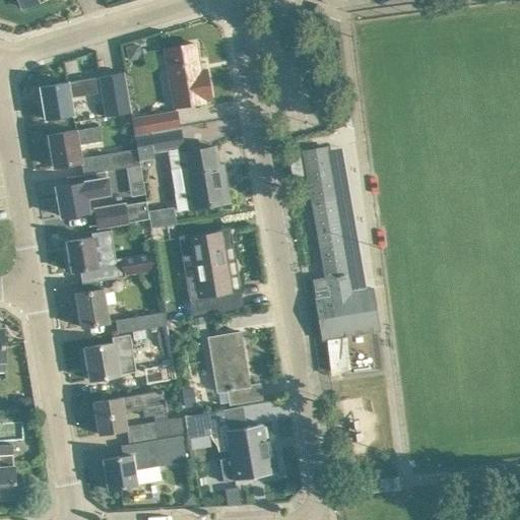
[(165,49),(168,69),(175,107),(205,102),(204,100),(210,99),(205,70),(200,71),(195,44),(165,49)]
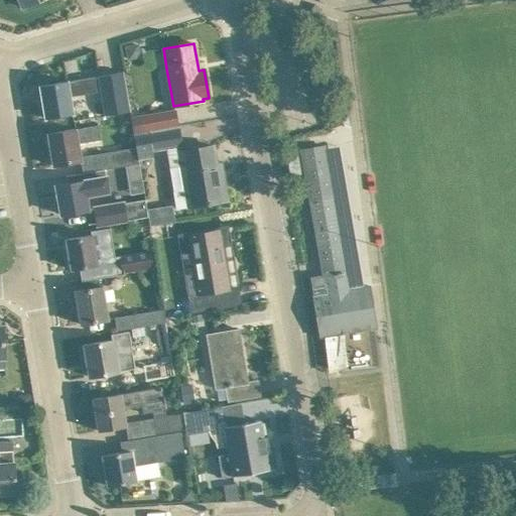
[(123,71),(97,75),(103,115),(129,111),(123,71)]
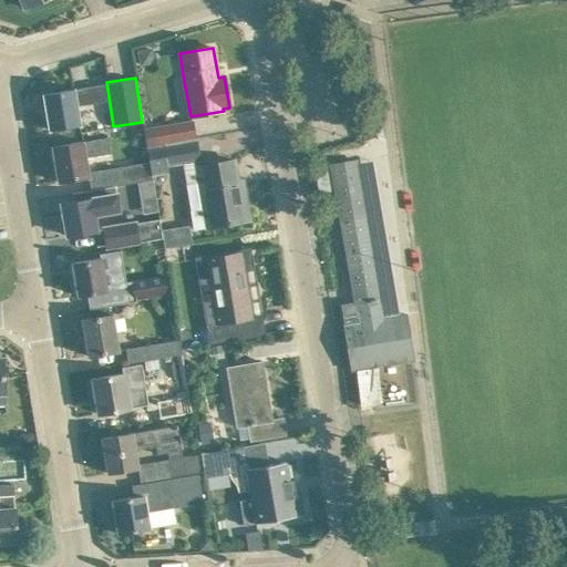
[(75,107),(106,102),(103,85),(43,95),(49,130),(78,125),(75,107)]
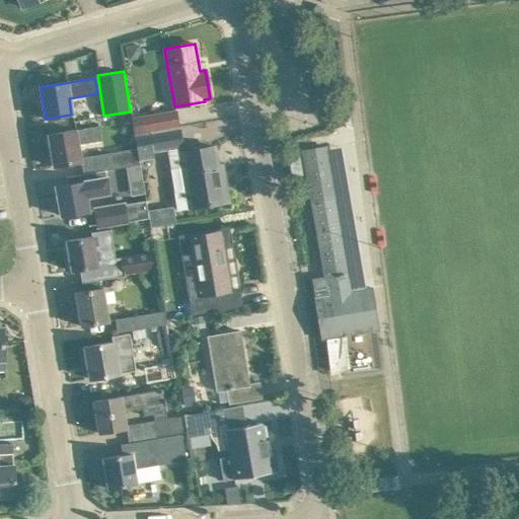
[(131,119),(134,133),(177,126),(175,112),(131,119)]
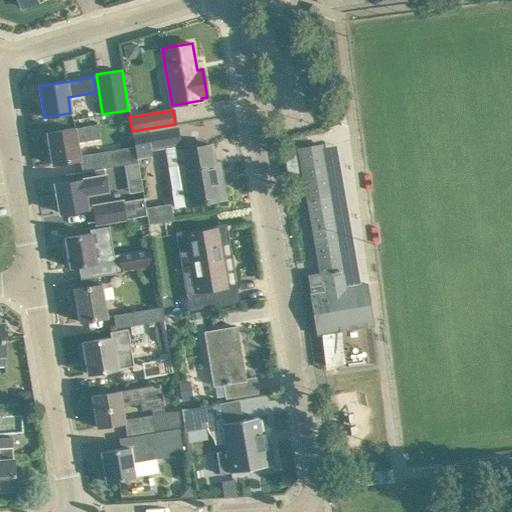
[(325,116),(328,124),(328,125),(329,127),(340,123),(336,112),(330,114),(325,116)]
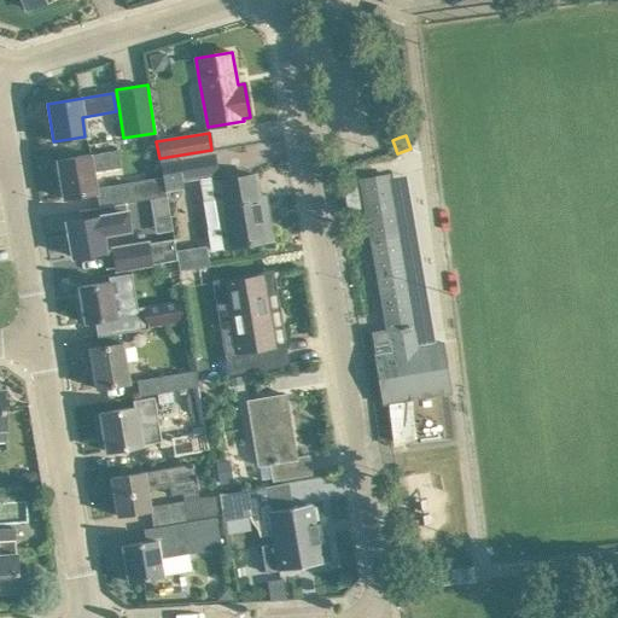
[(81,157),(57,161),(63,198),(87,194),(95,193),(99,192),(98,187),(95,172),(121,167),(118,150),(91,155),(81,157)]
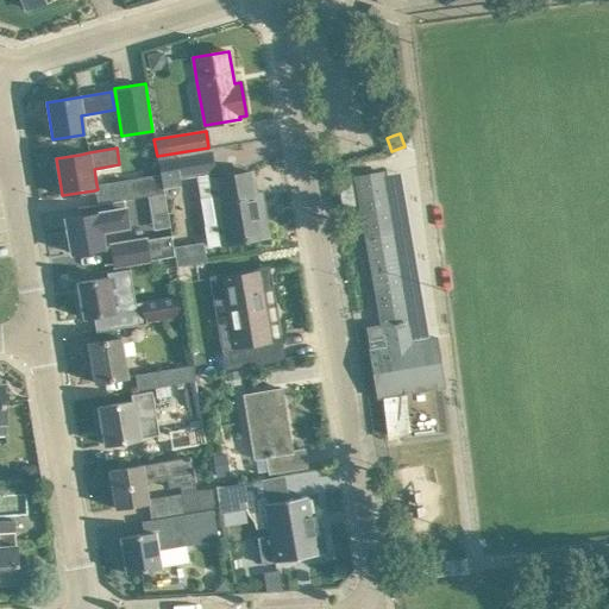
[(157,162),(159,174),(162,188),(181,184),(180,177),(213,171),(209,152),(157,162)]
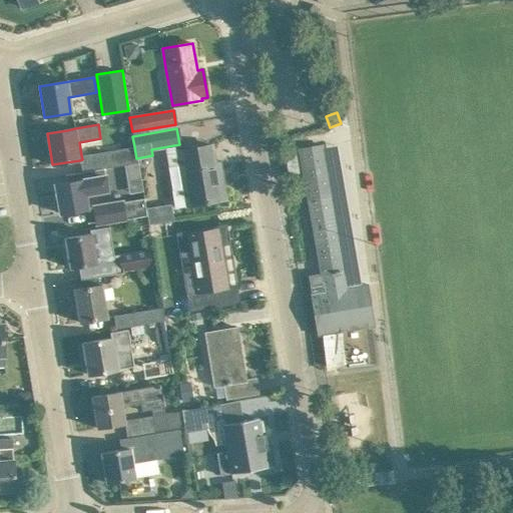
[(225,198),(222,183),(219,163),(214,163),(211,145),(175,151),(181,187),(171,189),(174,207),(191,204),(205,202),(225,198)]
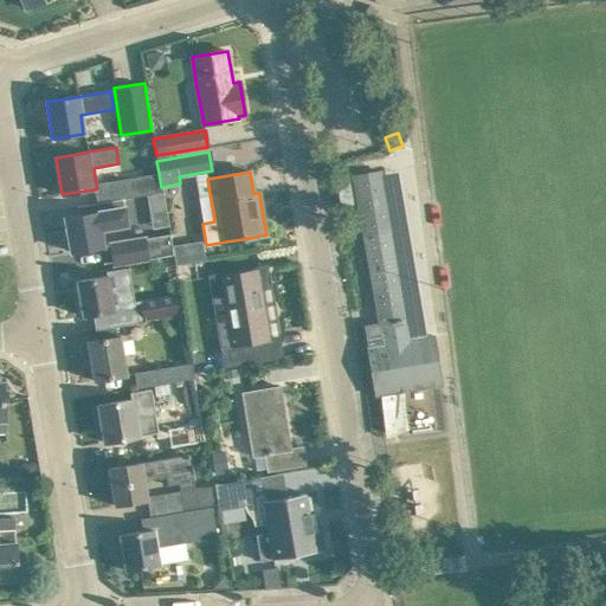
[(381,172),(353,176),(379,323),(365,326),(376,395),(442,385),(433,335),(410,340),(381,172)]
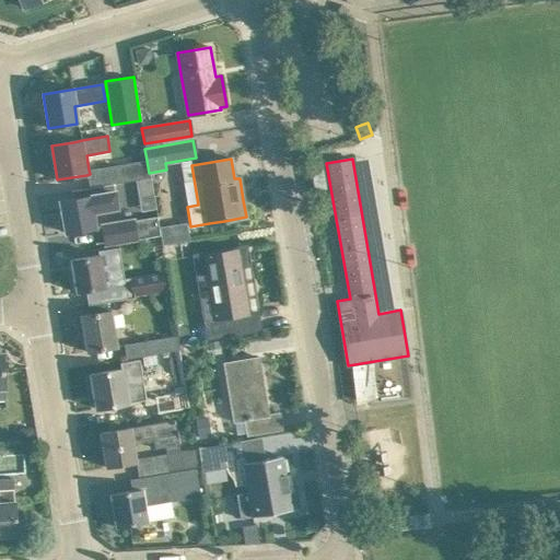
[(150,177),(149,173),(147,160),(92,168),(95,187),(112,184),(150,177)]
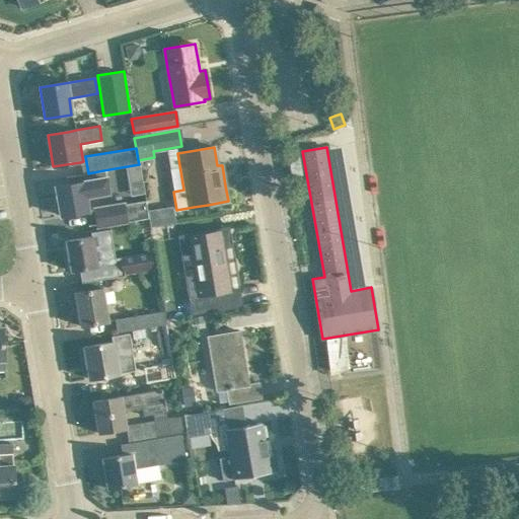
[(104,178),(103,170),(88,173),(82,174),(66,177),(67,184),(57,187),(59,202),(55,204),(57,212),(61,213),(62,216),(81,212),(86,211),(83,196),(107,191),(104,178)]
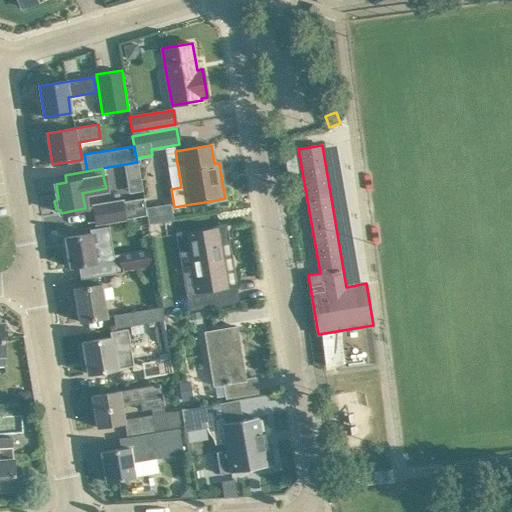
[(122,204),(122,202),(92,207),(95,223),(125,218),(124,216),(141,213),(139,201),(122,204)]
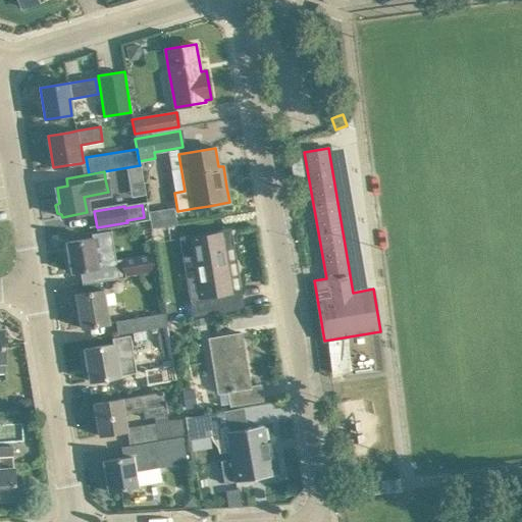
[(173,208),(148,212),(151,228),(176,224),(173,208)]
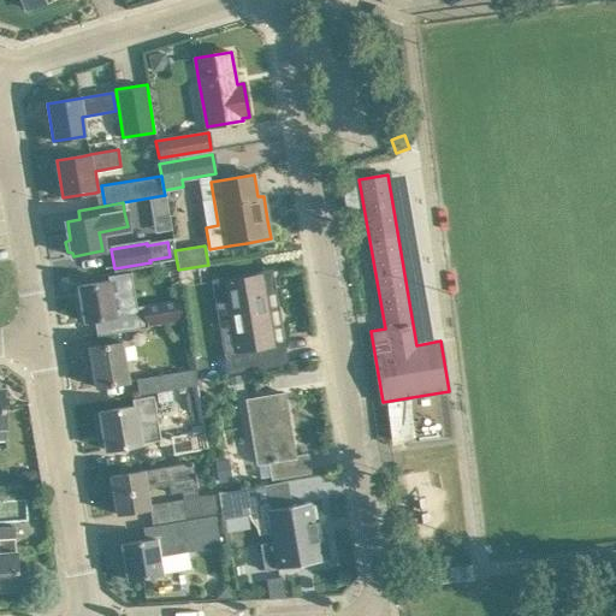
[(248,276),(213,282),(217,301),(226,300),(235,351),(225,353),(227,371),(250,367),(262,365),(286,361),(286,360),(283,360),(280,343),(273,344),(265,292),(271,292),(268,274),(271,273),(271,272),(248,276)]
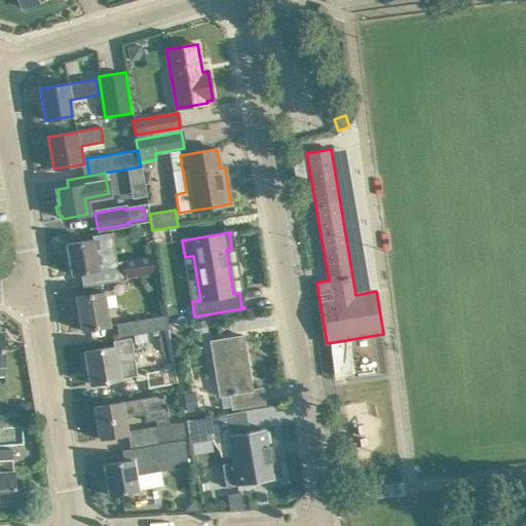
[(112,251),(110,237),(67,245),(72,274),(98,270),(95,254),(112,251)]
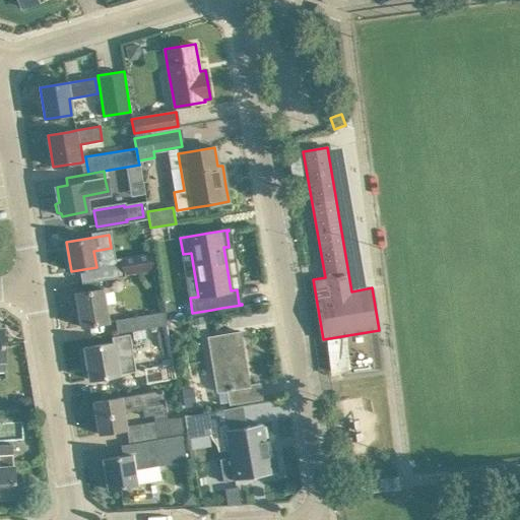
[(119,257),(120,263),(101,266),(104,282),(125,278),(125,274),(154,269),(151,251),(119,257)]
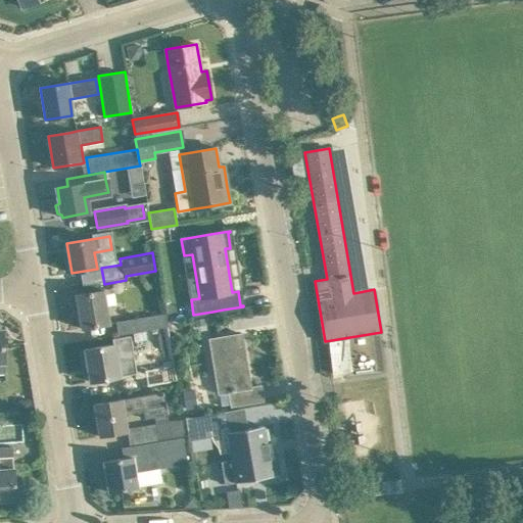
[(76,295),(81,329),(107,324),(102,290),(76,295)]
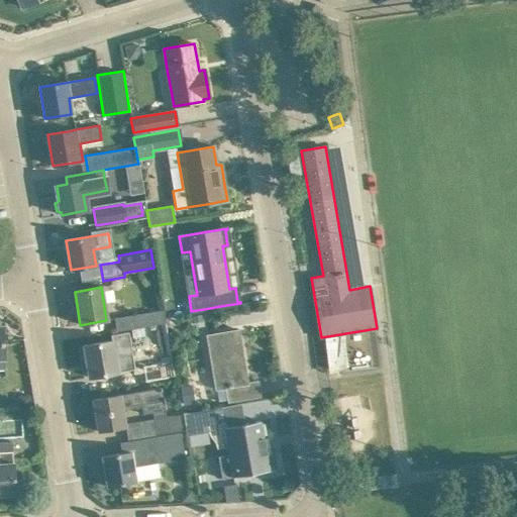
[(163,323),(161,311),(113,319),(115,331),(157,324),(163,323)]
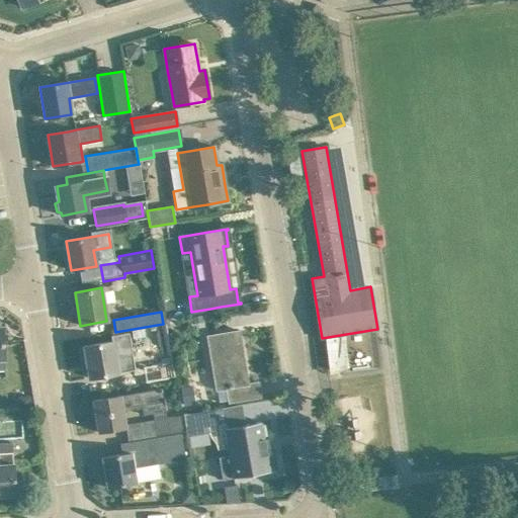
[(200,315),(192,317),(193,324),(202,323),(200,315)]
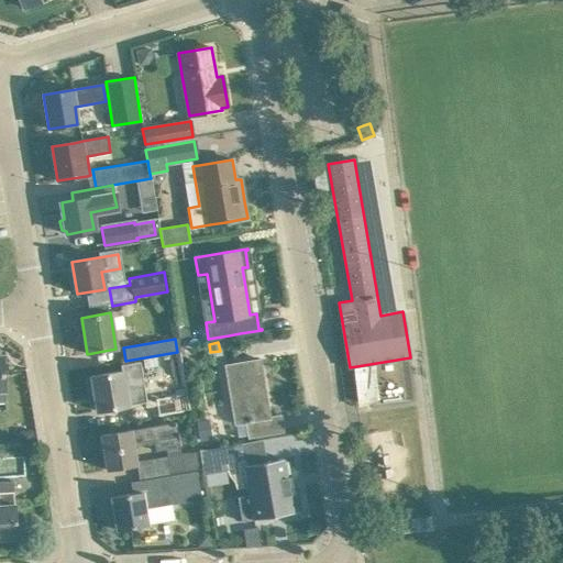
[(260,360),(223,365),(234,424),(245,422),(249,438),(284,432),(280,416),(269,417),(260,360)]
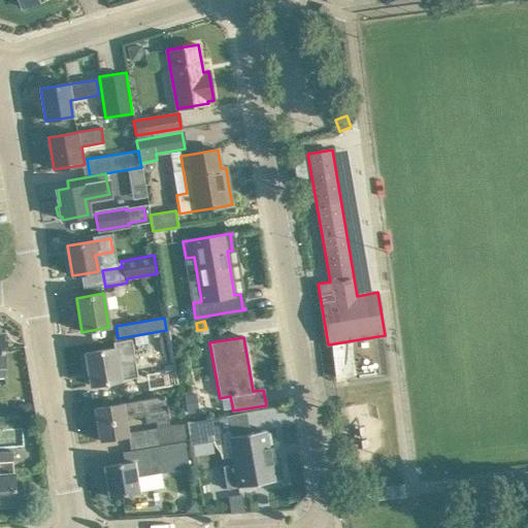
[(86,355),(80,356),(83,369),(88,368),(90,382),(91,386),(111,382),(121,381),(136,377),(130,339),(113,342),(114,348),(105,350),(86,353),(86,355)]
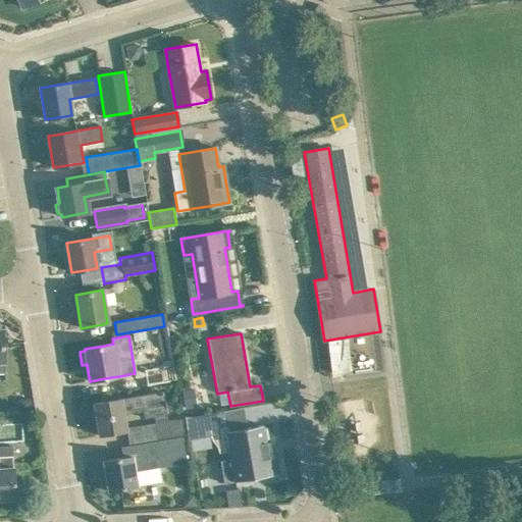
[(174,367),(144,372),(146,386),(176,381),(174,367)]
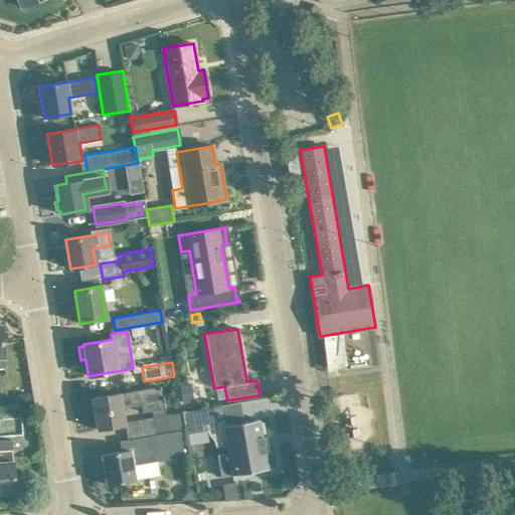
[(112,394),(92,398),(98,430),(124,425),(121,407),(141,404),(142,412),(152,411),(153,416),(129,420),(132,439),(155,435),(155,434),(183,428),(180,411),(165,414),(161,386),(119,393),(112,394)]
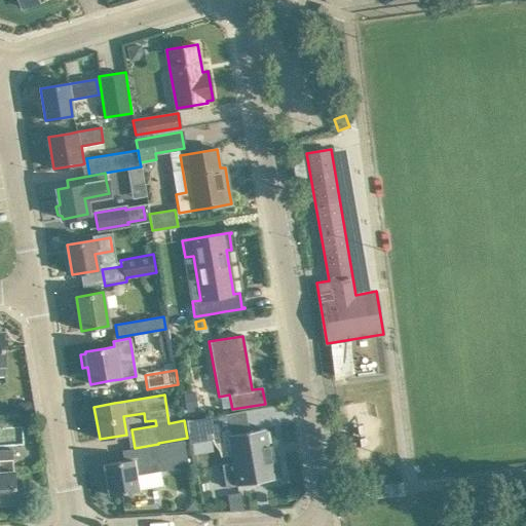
[(31,401),(20,402),(21,414),(33,413),(31,401)]
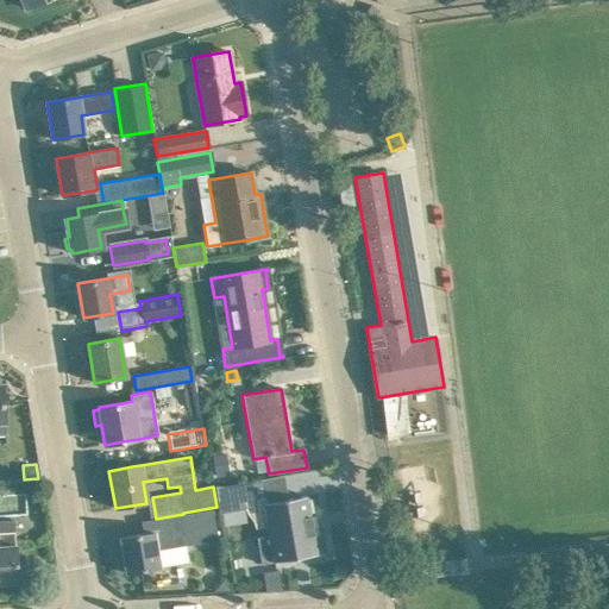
[(257,538),(258,540),(262,564),(321,554),(316,528),(313,529),(307,496),(288,500),(288,497),(282,498),(282,500),(265,503),(264,496),(257,497),(255,481),(215,488),(218,507),(244,503),(245,507),(248,514),(253,520),(256,528),(268,526),(269,535),(257,538)]
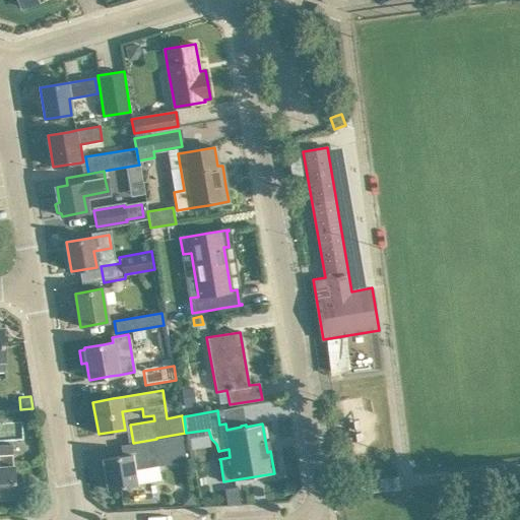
[(156,439),(133,443),(121,446),(123,456),(103,459),(108,490),(136,484),(134,469),(161,465),(186,461),(181,435),(156,439)]
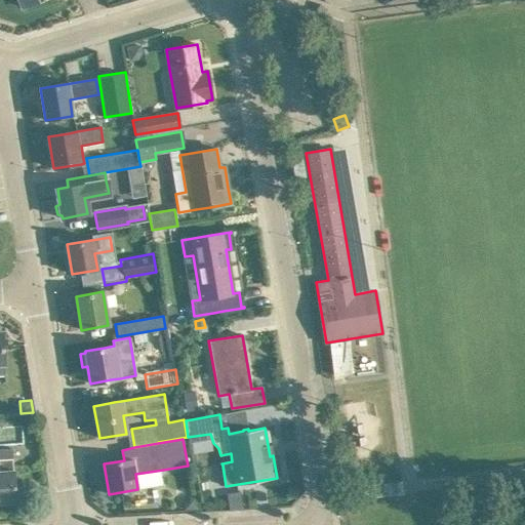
[(0,502),(15,501),(12,448),(0,449),(0,502)]
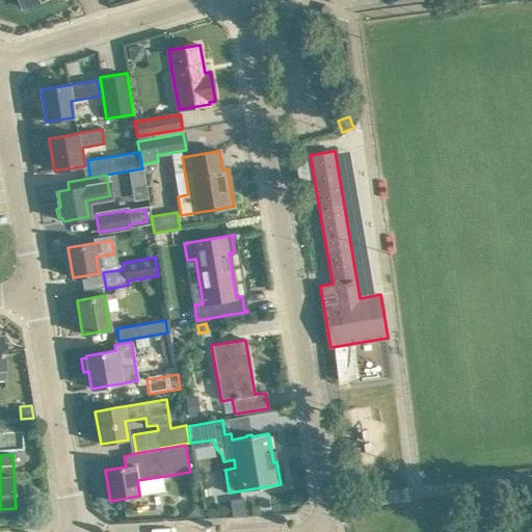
[(243,499),(230,501),(233,517),(246,516),(243,499)]
